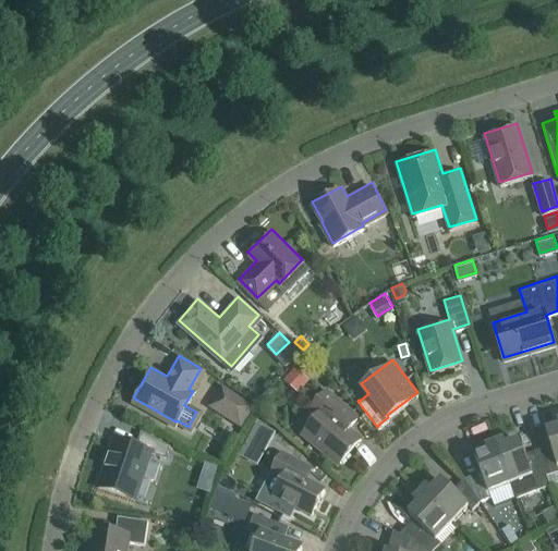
[(282,377),(298,389),(308,376),(294,364),(282,377)]
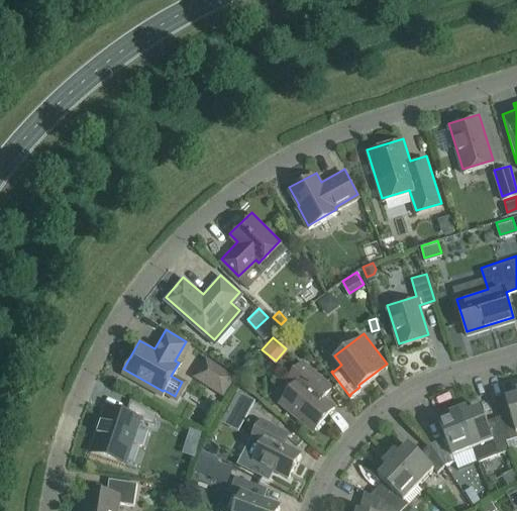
[(280,400),(312,428),(333,403),(323,394),(332,384),(303,359),(286,378),(294,385),(280,400)]
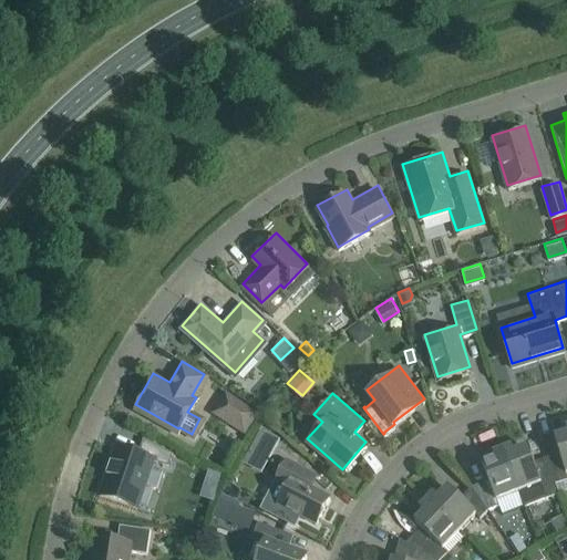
[(237,397),(225,416),(244,427),(256,410),(237,397)]
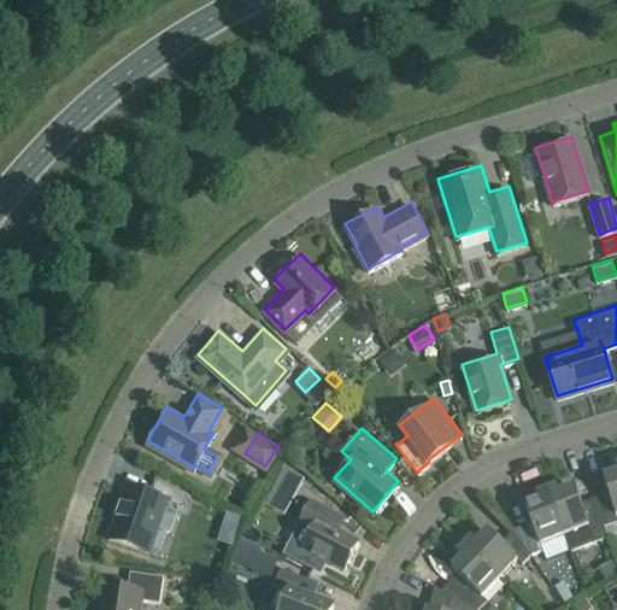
[(616,516),(616,511),(616,510),(616,461),(615,462),(616,467),(616,468),(603,473),(609,490),(594,494),(604,522),(616,517),(616,516)]
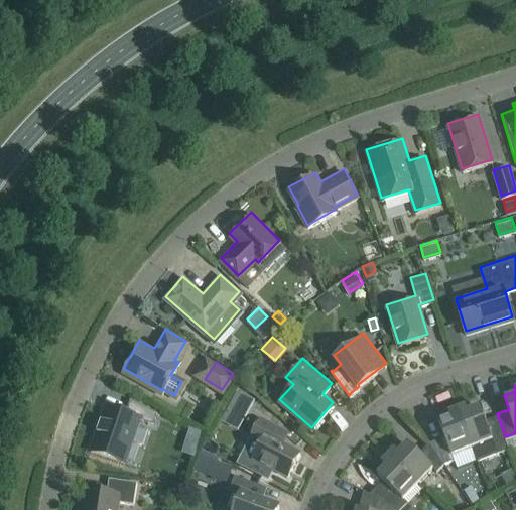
[(236,387),(220,416),(237,426),(253,397),(236,387)]
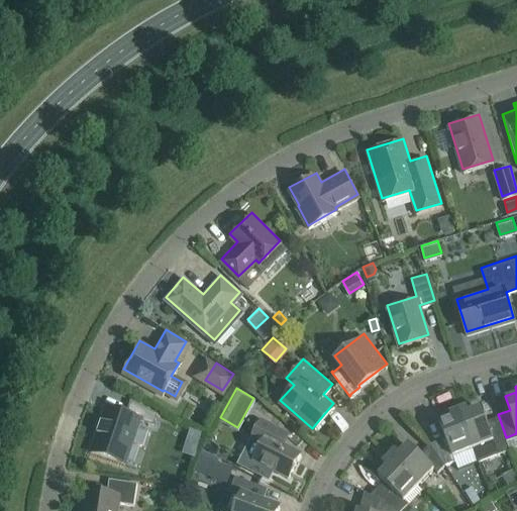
[(91,447),(124,460),(138,417),(152,422),(157,410),(130,397),(125,410),(106,404),(91,447)]
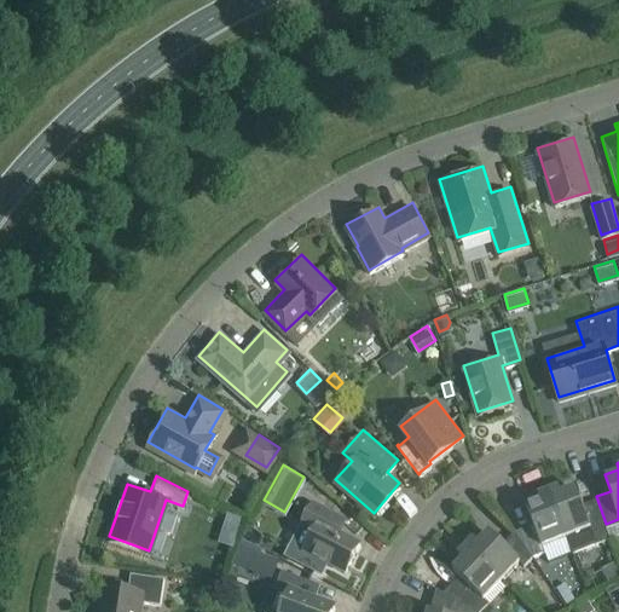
[(611,537),(606,524),(596,496),(582,501),(574,485),(561,490),(559,484),(548,488),(566,532),(573,552),(611,537)]
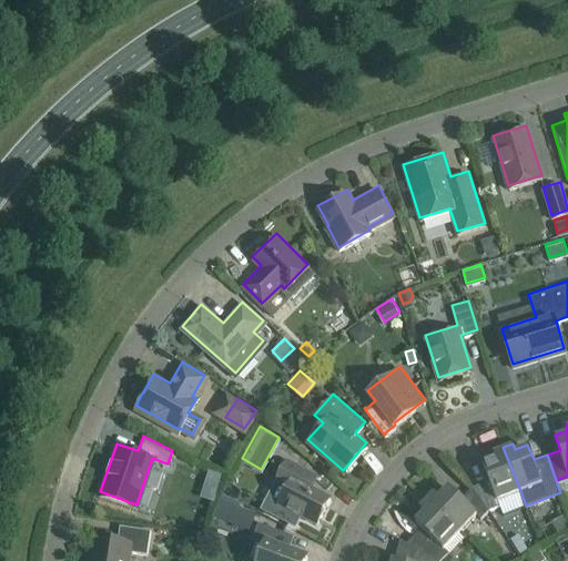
[(473,483),(488,507),(499,502),(497,497),(519,488),(503,447),(493,451),(495,457),(483,462),(488,477),(473,483)]
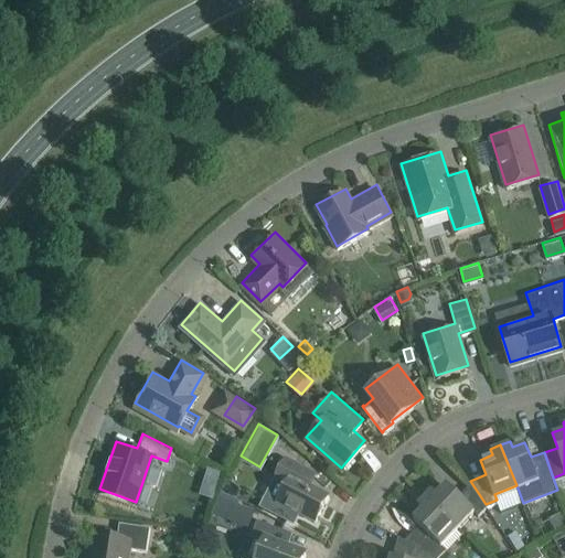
[(292,522),(298,510),(315,518),(328,493),(310,483),(316,471),(285,455),(259,504),(292,522)]
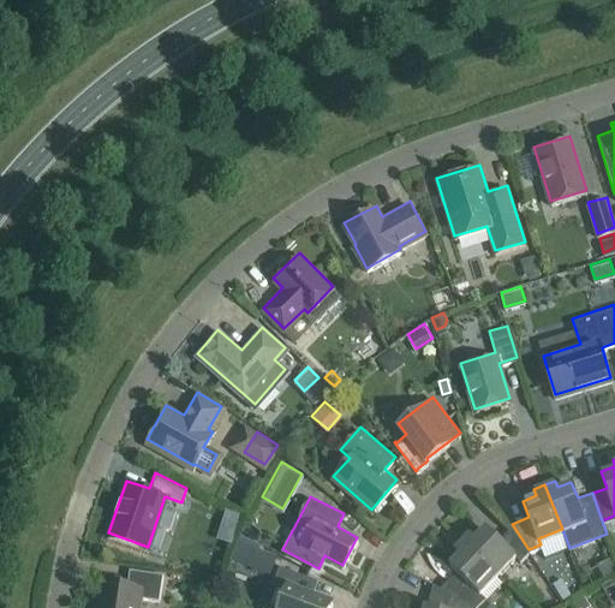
[(463,540),(497,572),(515,554),(520,559),(529,549),(512,524),(499,537),(485,525),(476,536),(470,531),(463,540)]
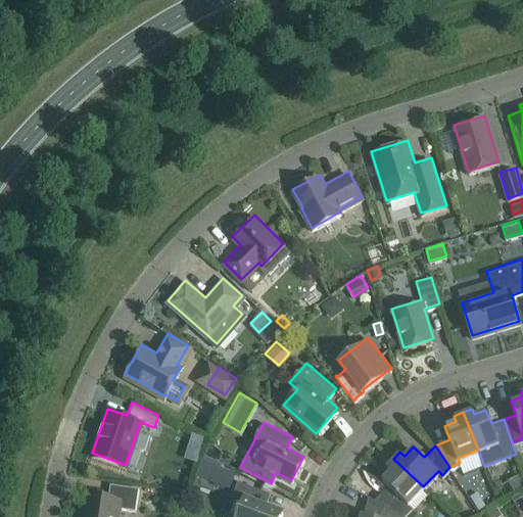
[(229,484),(235,469),(202,457),(197,472),(229,484)]
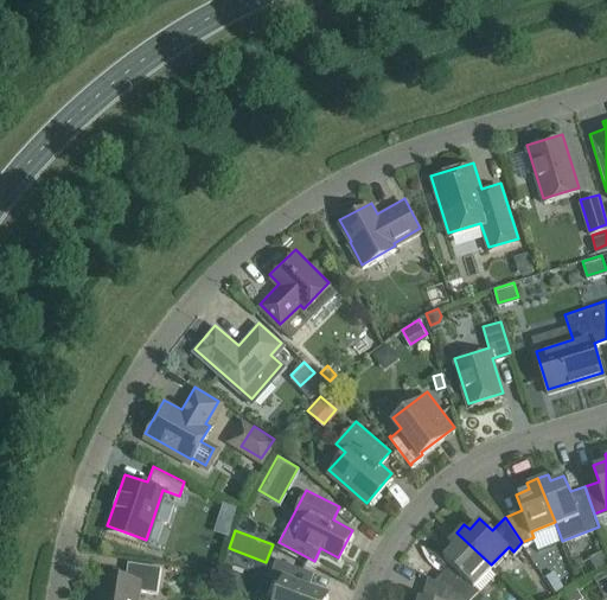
[(442,582),(468,598),(478,588),(473,583),(491,565),(457,533),(448,540),(454,546),(443,556),(457,568),(442,582)]
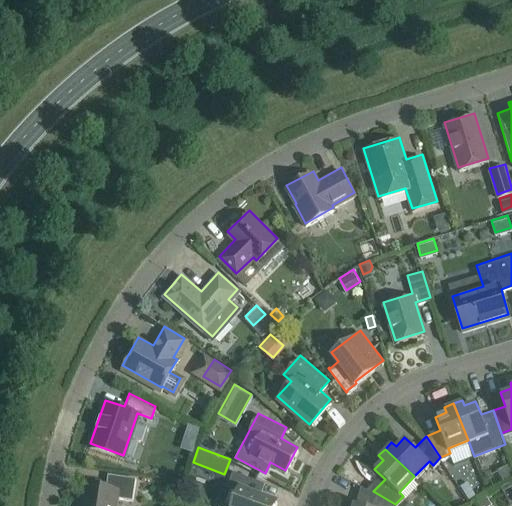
[(511,472),(511,468),(508,460),(496,466),(502,478),(511,472)]
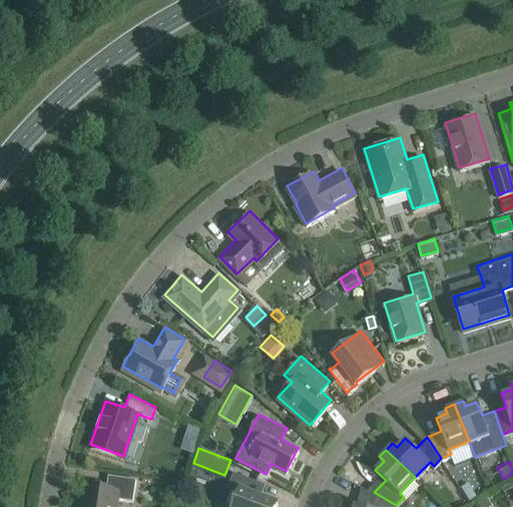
[(274,506),(277,500),(257,492),(261,480),(232,469),(224,491),(235,495),(230,506),(274,506)]
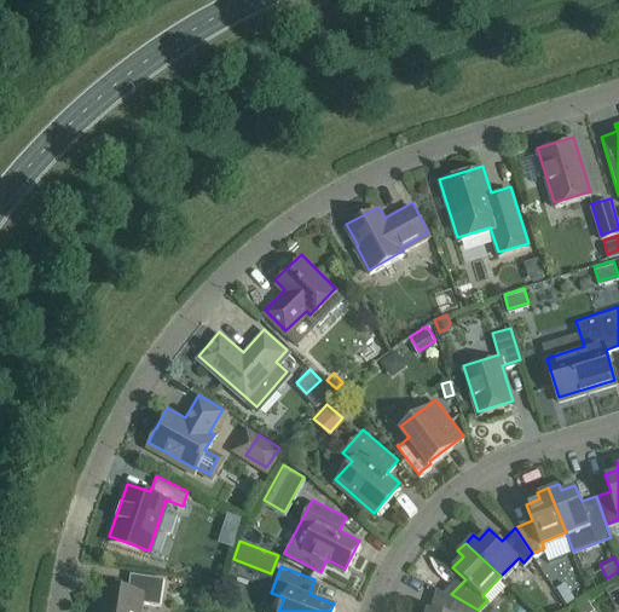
[(102,583),(97,611),(139,611),(142,599),(160,601),(163,575),(129,570),(127,587),(102,583)]
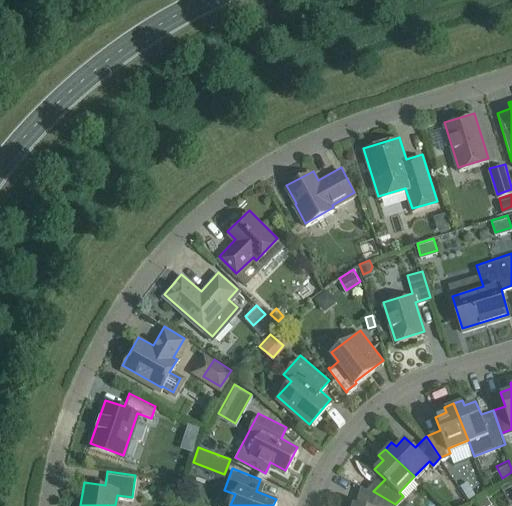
[(394,505),(395,504),(373,491),(372,494),(358,489),(352,505),(394,505)]
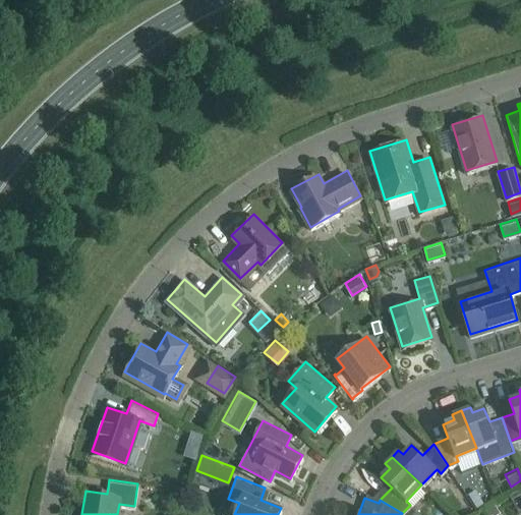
[(489,514),(491,514),(500,510),(494,501),(484,506),(489,514)]
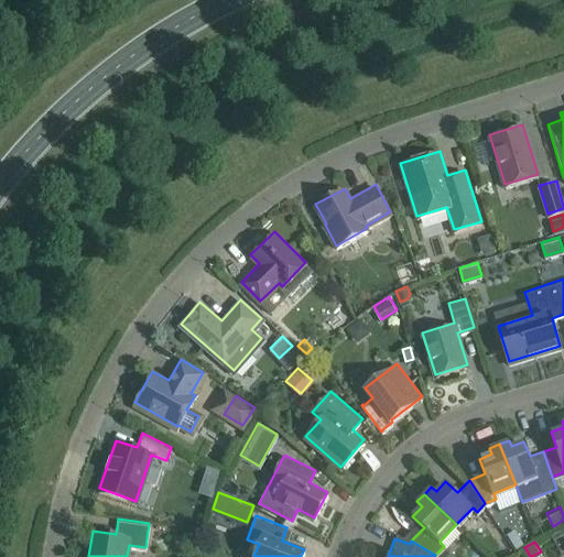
[(451,556),(454,555),(445,546),(438,554),(442,556),(451,556)]
